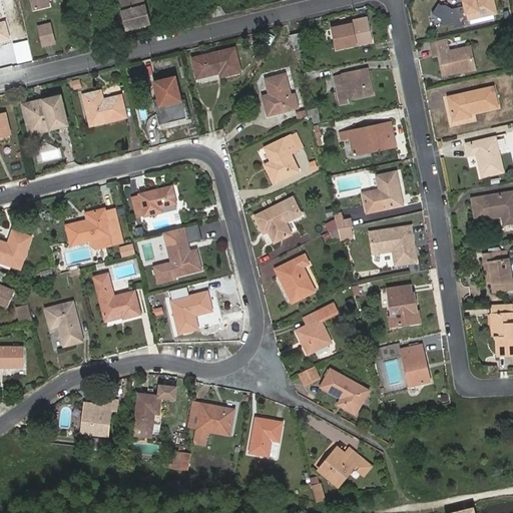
[(31,0),(34,13),(50,9),(47,0),(31,0)]
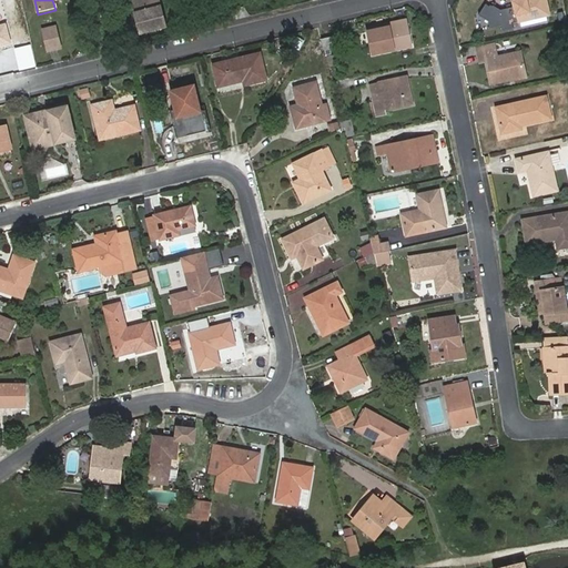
[(519,20),(546,14),(549,14),(546,0),(511,0),(517,21),(519,20)]
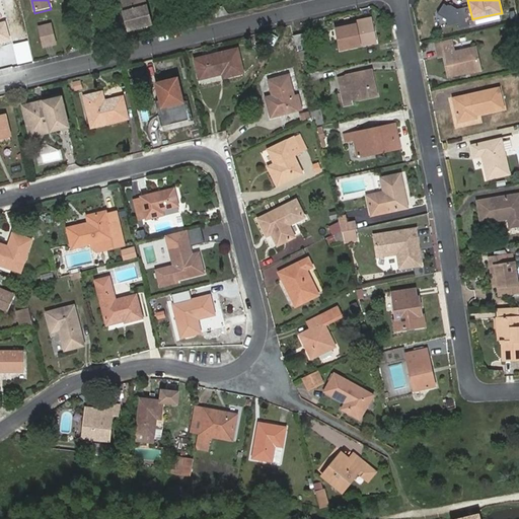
[(152,22),(149,10),(135,13),(138,26),(152,22)]
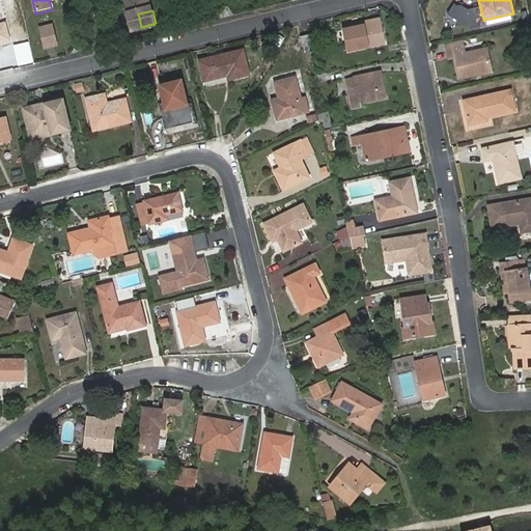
[(511,19),(510,14),(485,19),(487,24),(511,19)]
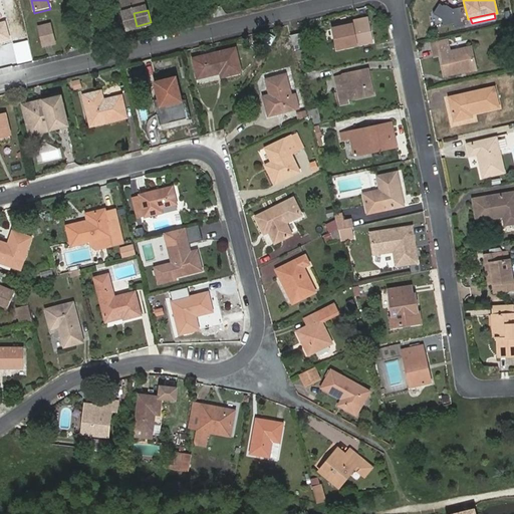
[(108,16),(94,19),(98,34),(112,30),(108,16)]
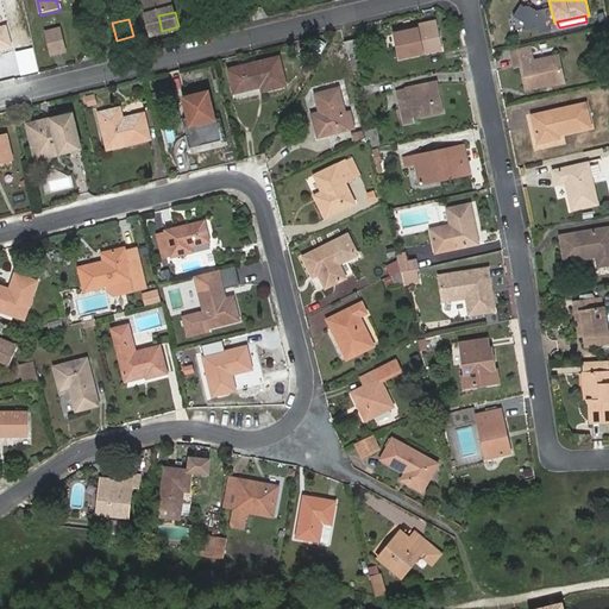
[(391,29),(393,33),(434,23),(433,19),(391,29)]
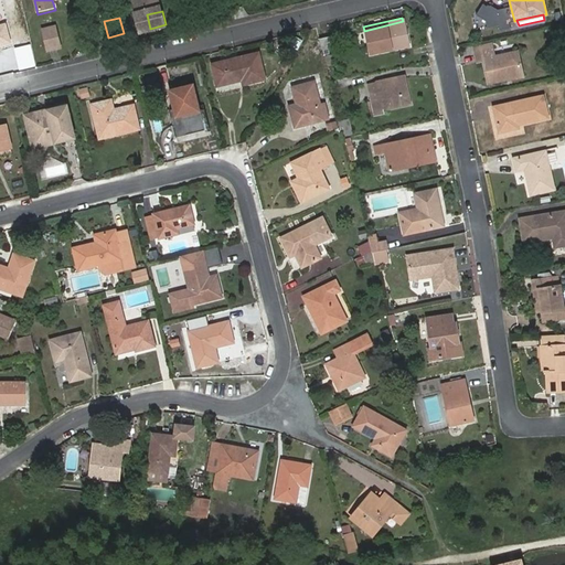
[(403,21),(364,31),(370,55),(408,45),(403,21)]
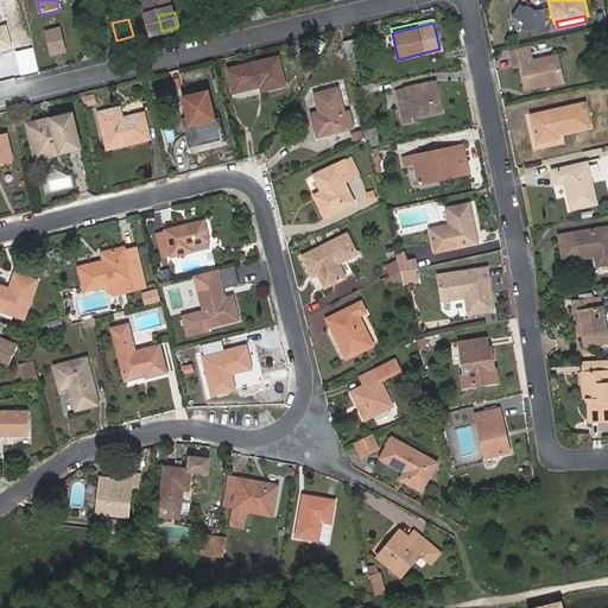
[(0,49),(12,46),(6,25),(0,26),(0,49)]
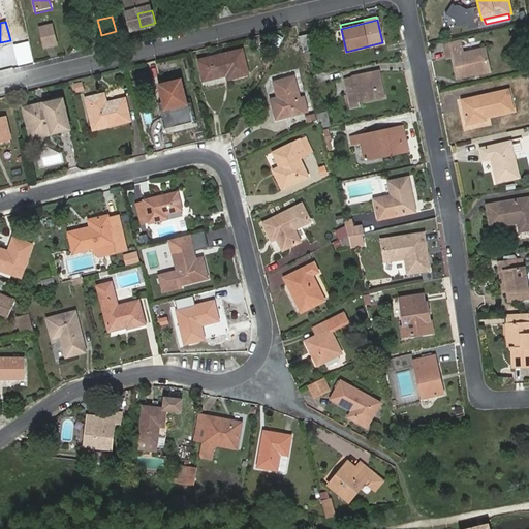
[(53,28),(39,31),(43,47),(56,42),(53,28)]
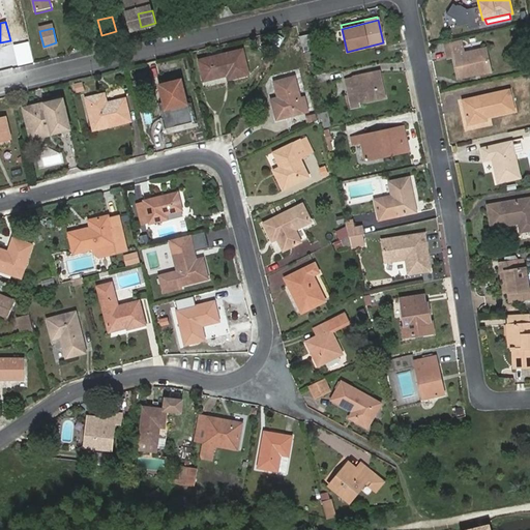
[(310,33),(297,36),(300,47),(313,43),(310,33)]
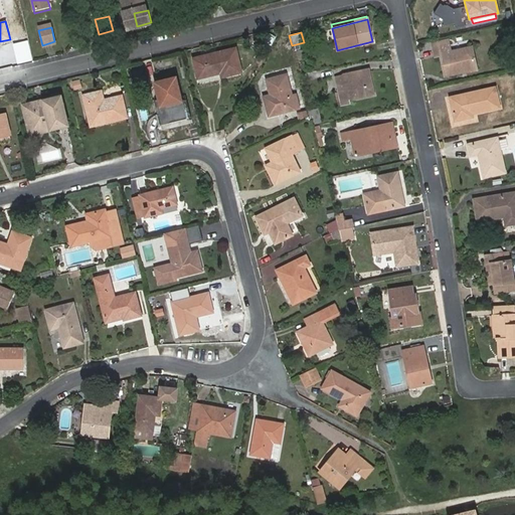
[(433,42),(434,48),(450,44),(448,38),(433,42)]
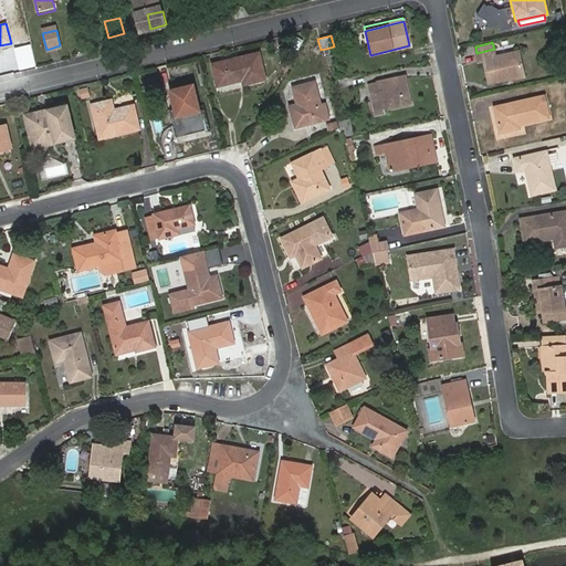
[(494,49),(477,53),(479,62),(485,61),(491,83),(507,79),(507,76),(523,72),(519,53),(496,58),(494,49)]
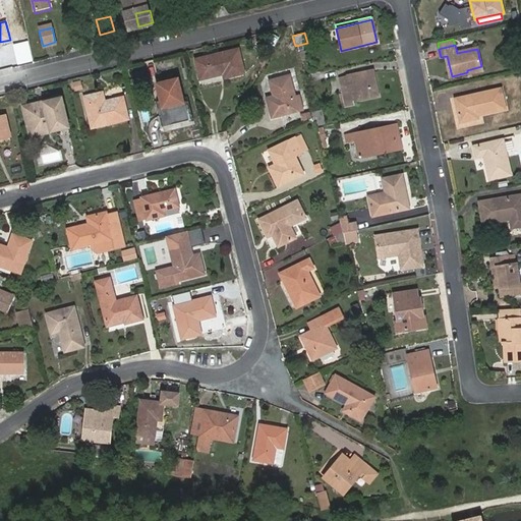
[(192,60),(197,80),(220,74),(222,78),(241,73),(235,50),(192,60)]
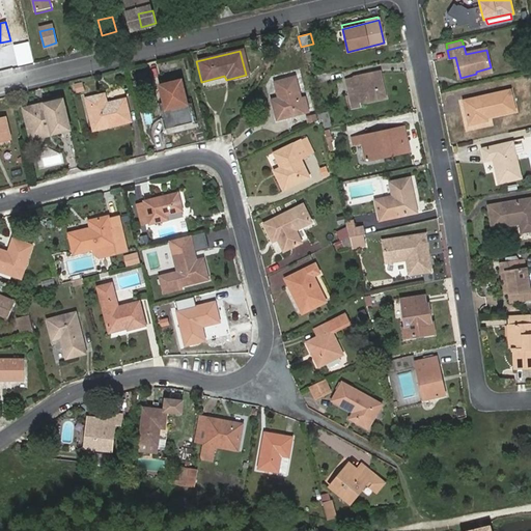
[(380,72),(355,78),(358,92),(351,93),(354,108),(362,106),(361,102),(386,96),(380,72)]
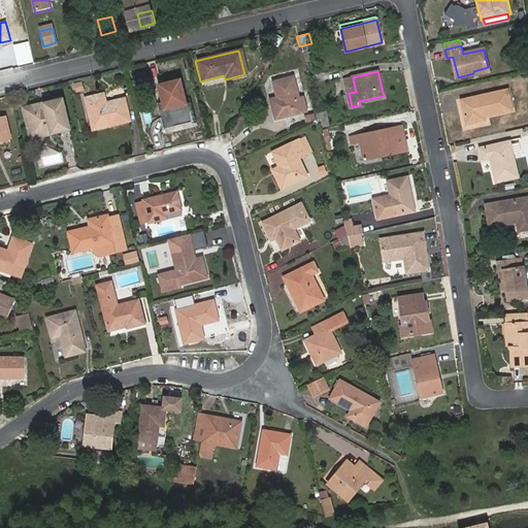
[(270,83),(274,98),(276,103),(269,105),(273,119),(303,110),(299,96),(296,98),(289,76),(270,83)]
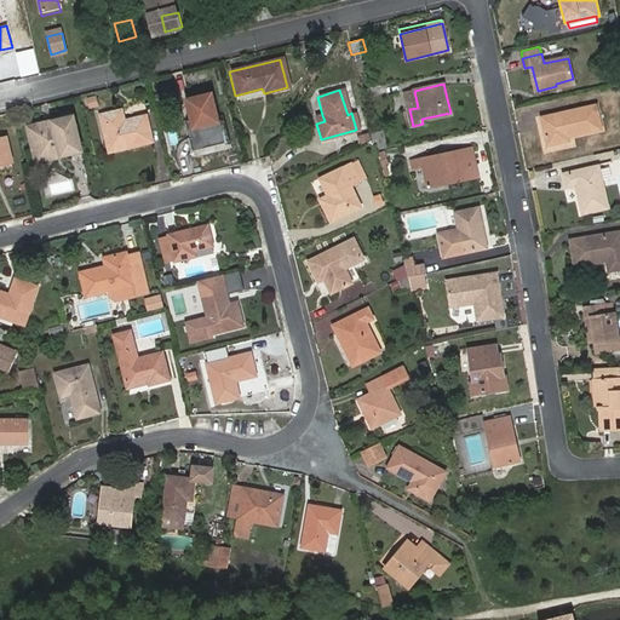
[(418,108),(414,91),(405,92),(409,109),(418,108)]
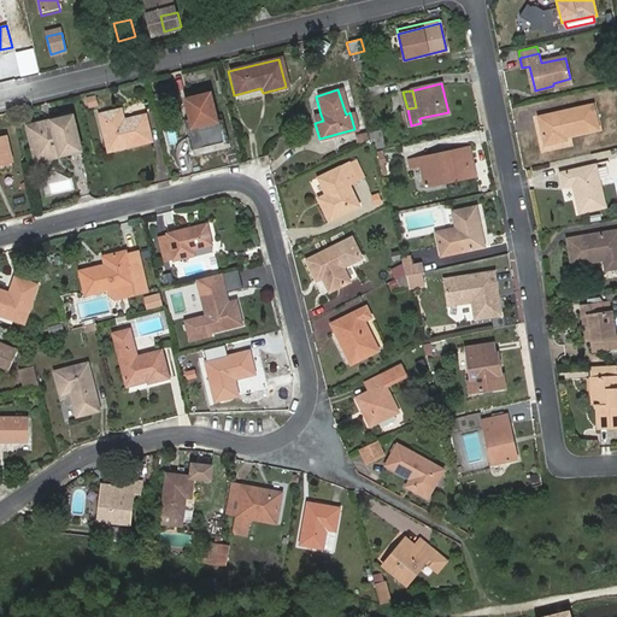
[(182,100),(188,121),(192,136),(195,136),(199,148),(222,142),(216,121),(213,122),(207,94),(182,100)]
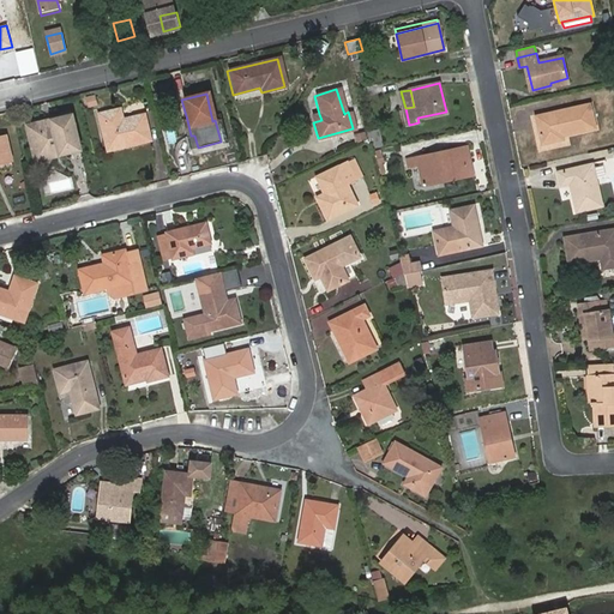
[(535,115),(541,143),(563,138),(561,134),(595,127),(590,103),(535,115)]
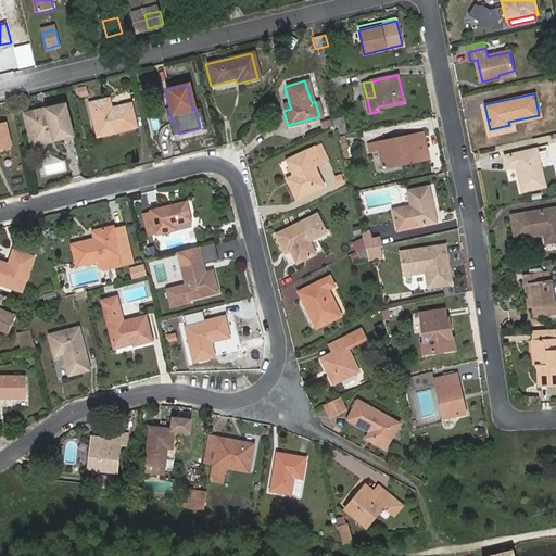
[(88,104),(96,137),(134,128),(128,104),(109,110),(106,100),(88,104)]
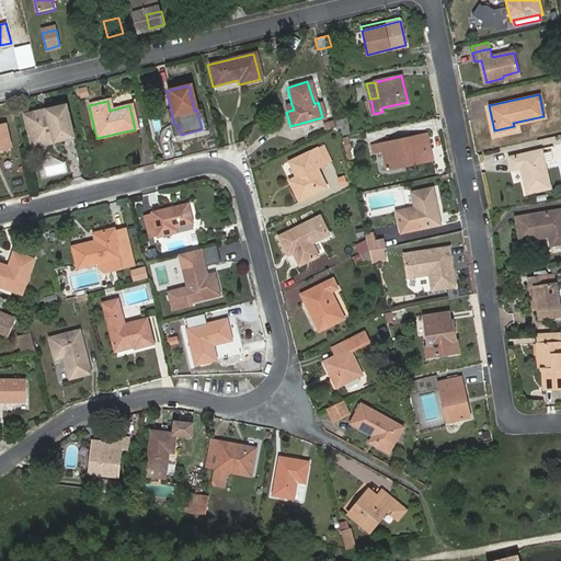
[(22,116),(29,140),(31,148),(70,138),(63,106),(22,116)]
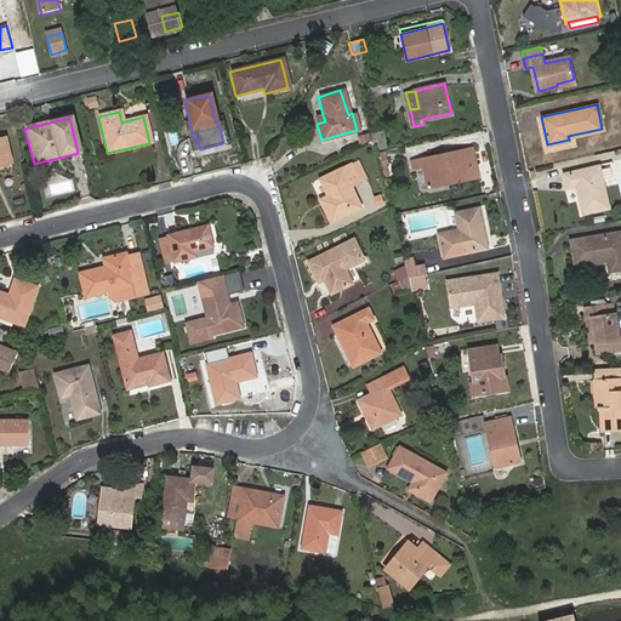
[(193,137),(189,121),(183,121),(191,152),(200,149),(197,137),(193,137)]
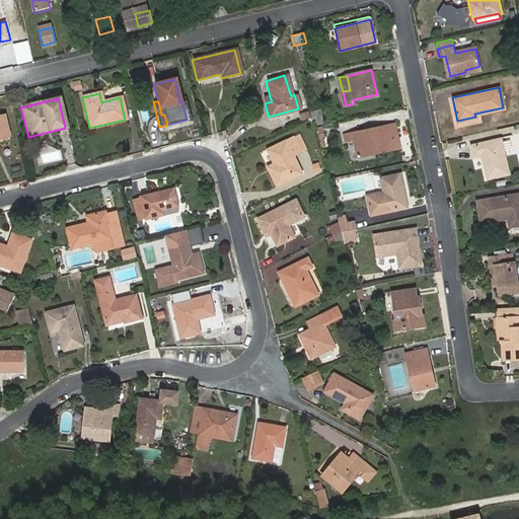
[(321,108),(313,110),(316,125),(324,123),(321,108)]
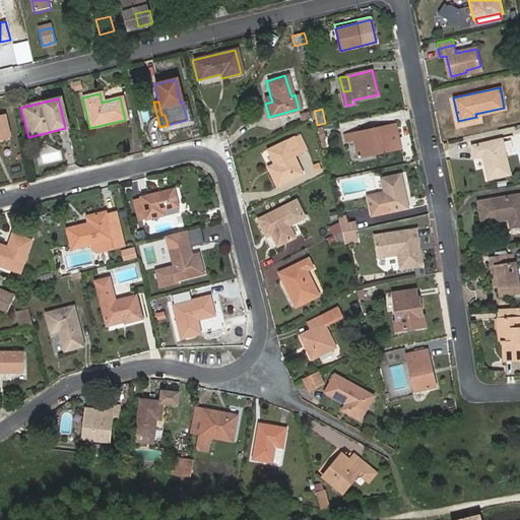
[(307,113),(298,115),(299,121),(308,119),(307,113)]
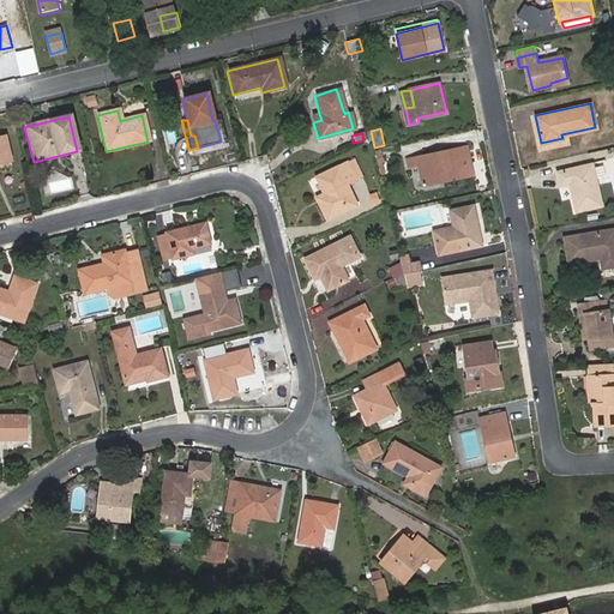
[(465,143),(456,145),(459,157),(463,157),(464,161),(469,158),(465,143)]
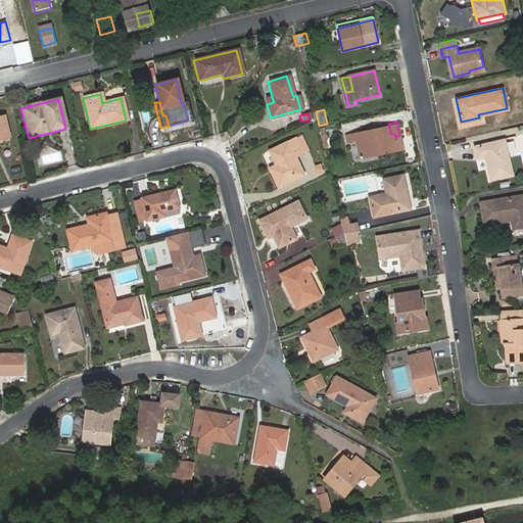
[(391,134),(388,124),(353,132),(345,134),(351,158),(377,152),(376,148),(393,143),(394,149),(402,147),(399,135),(395,137),(394,134),(391,134)]
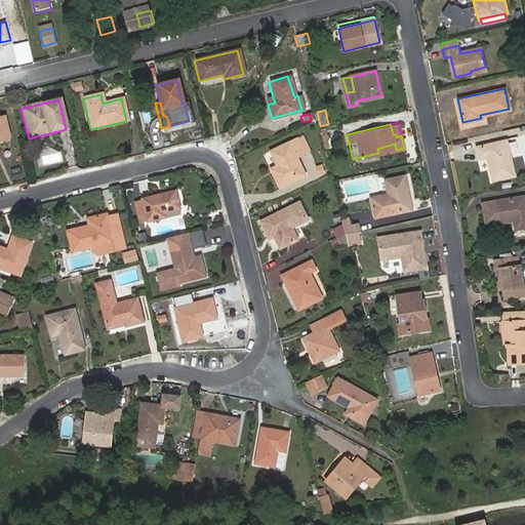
[(330,148),(325,127),(320,129),(325,149),(330,148)]
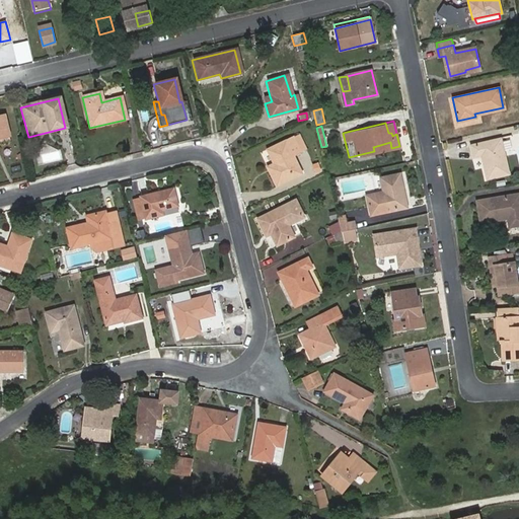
[(267,150),(274,163),(276,168),(269,172),(276,186),(300,172),(291,156),(305,149),(298,134),(267,150)]
